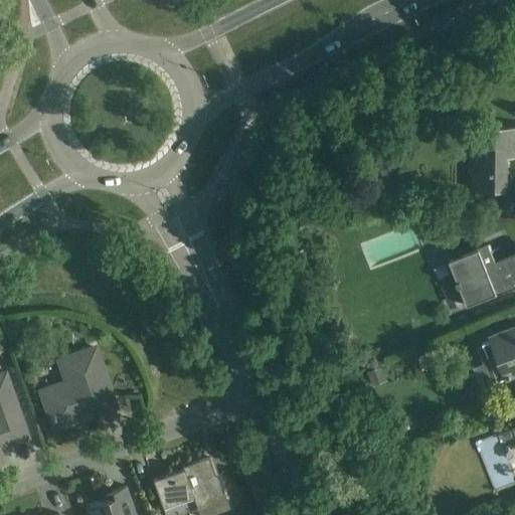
[(514,128),(475,128),(474,185),(504,186),(504,148),(511,148),(510,152),(514,152),(514,128)]
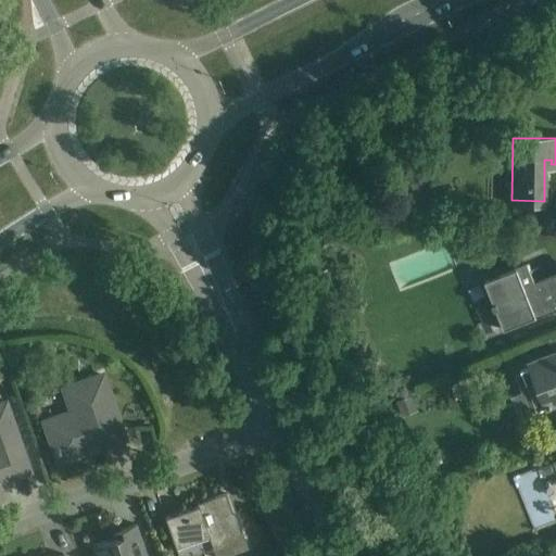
[(455,269),(445,242),(388,264),(399,291),(455,269)]
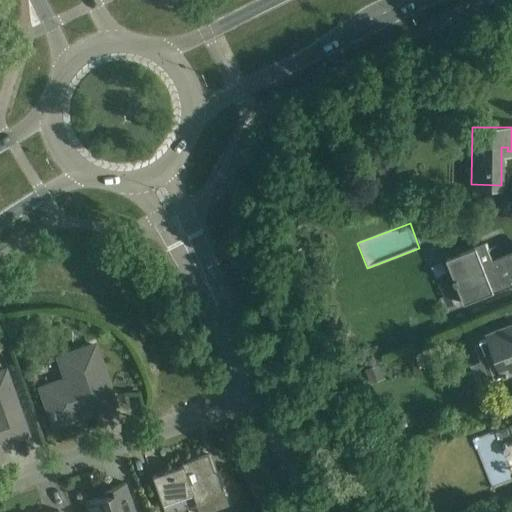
[(511,280),(511,252),(483,265),(476,247),(449,258),(465,300),(511,280)]
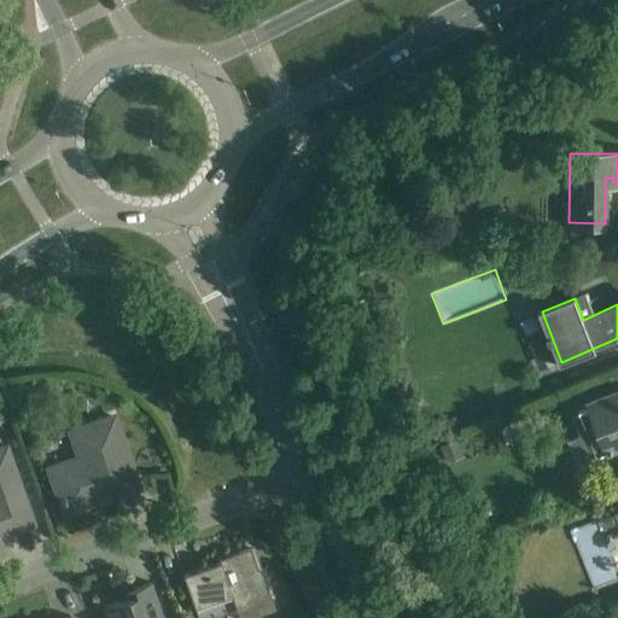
[(617,448),(617,396),(579,412),(598,456),(617,448)]
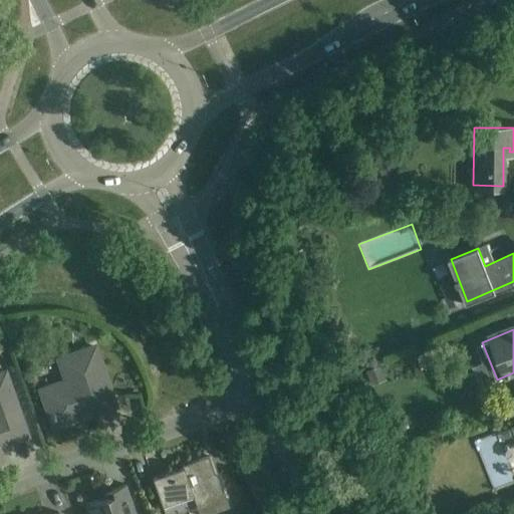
[(114,406),(94,347),(59,359),(66,381),(41,391),(53,427),(114,406)]
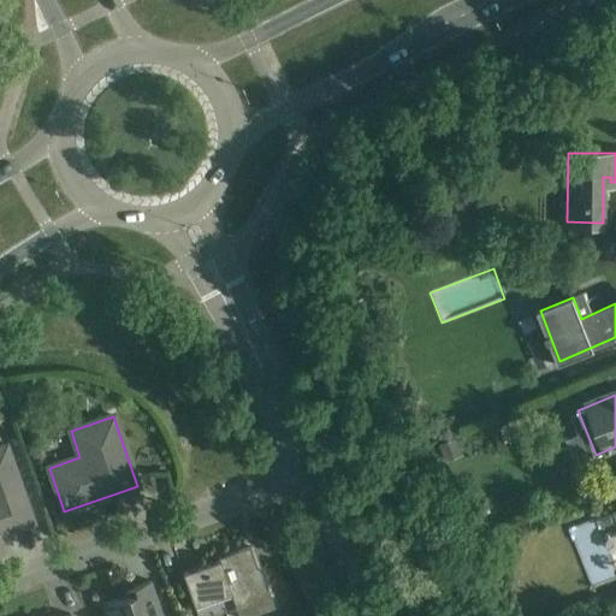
[(443,457),(461,451),(456,437),(438,444),(443,457)]
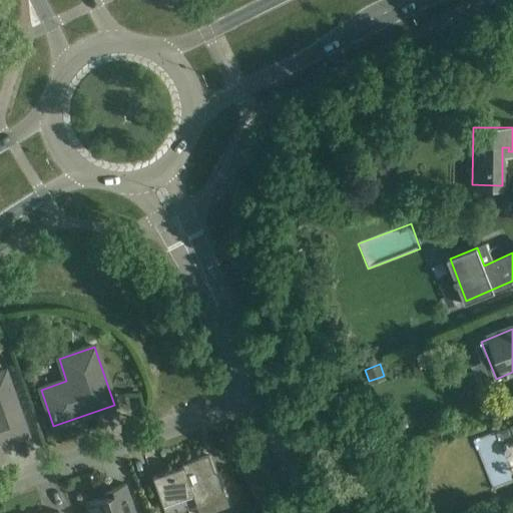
[(0,444),(28,435),(5,370),(0,372),(0,444)]
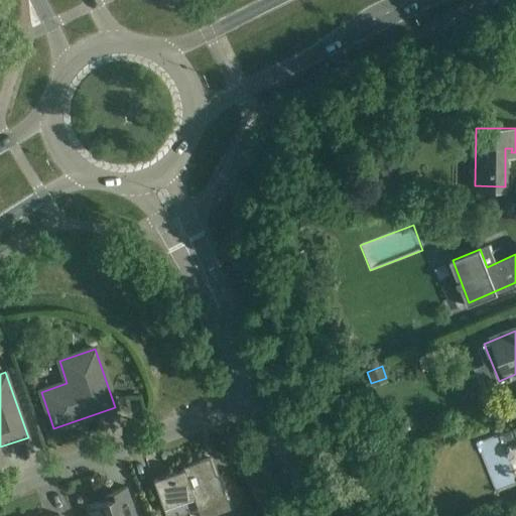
[(216,475),(210,458),(182,467),(183,469),(153,479),(163,508),(194,498),(200,515),(209,515),(231,509),(225,492),(224,493),(217,475),(216,475)]
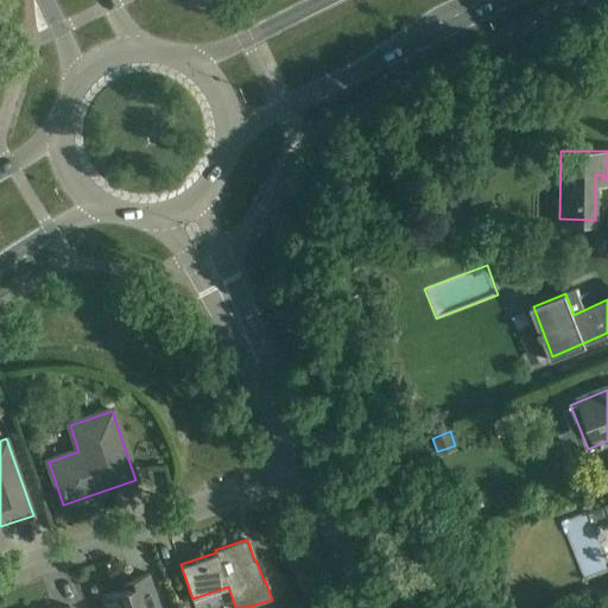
[(580,548),(580,571),(606,571),(606,548),(580,548)]
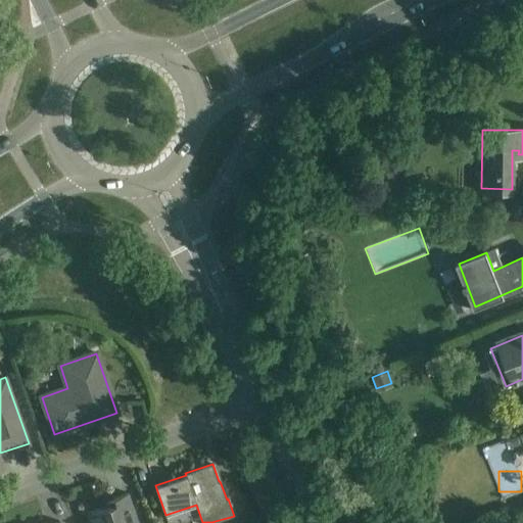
[(138,522),(128,492),(113,497),(115,504),(87,513),(90,522),(138,522)]
